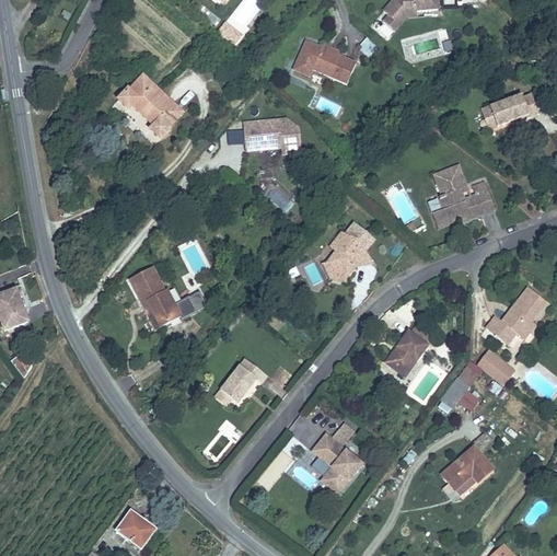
[(433,2),(433,0),(383,0),(380,4),(384,9),(392,15),(404,3),(413,3),(433,2)]
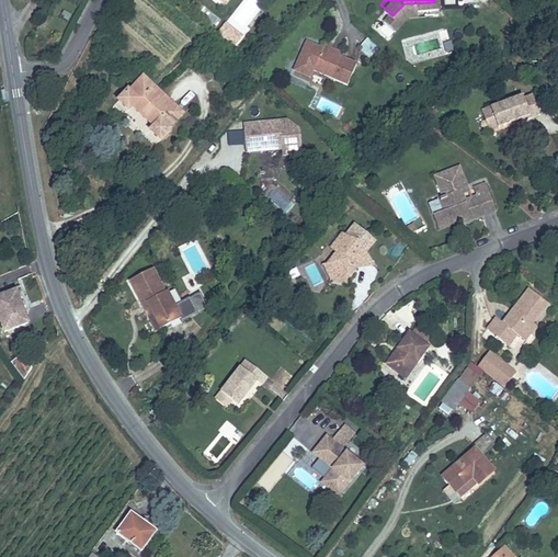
[(393,27),(408,12),(413,12),(413,3),(405,3),(393,15),(385,9),(379,15),(393,27)]
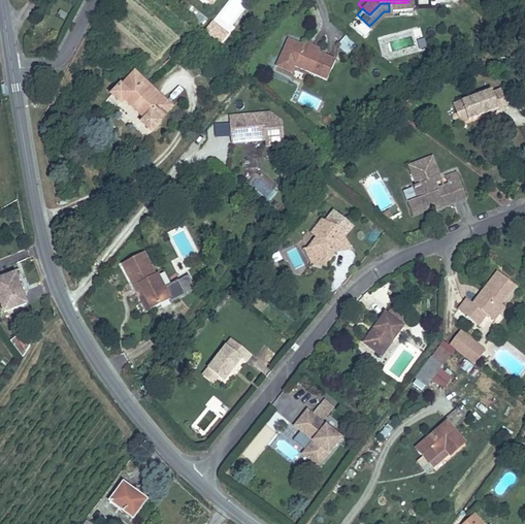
[(211,17),(202,26),(217,39),(226,31),(211,17)]
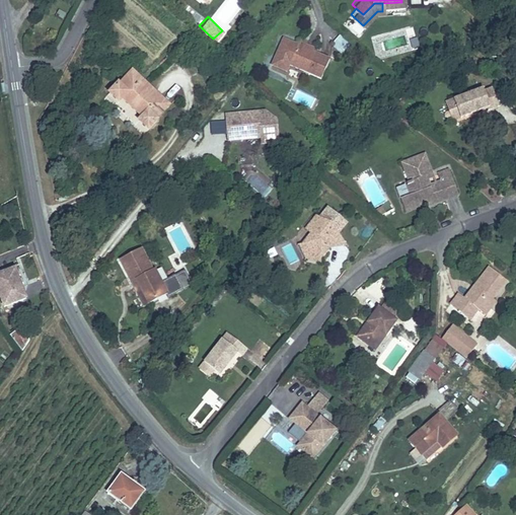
[(377,46),(404,43),(402,31),(376,34),(377,46)]
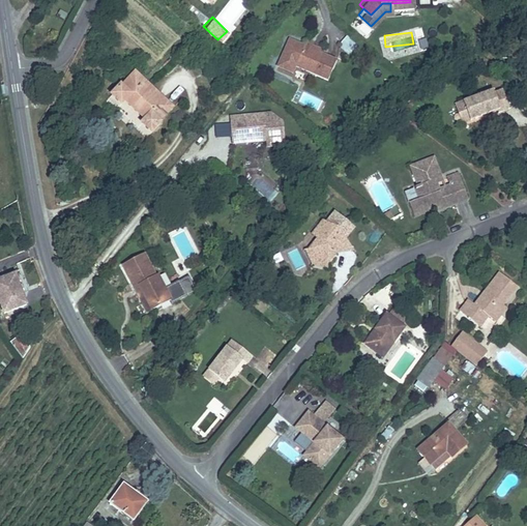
[(337,44),(347,51),(355,40),(345,33),(337,44)]
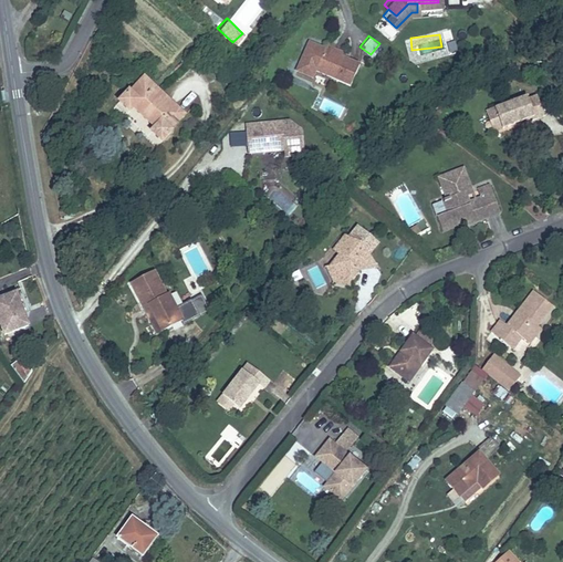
[(442,40),(446,50),(454,48),(450,38),(442,40)]
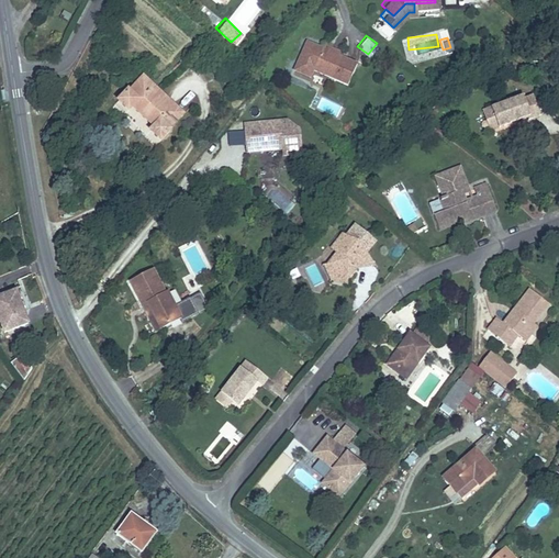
[(322,45),(337,51),(338,45),(324,40),(322,45)]
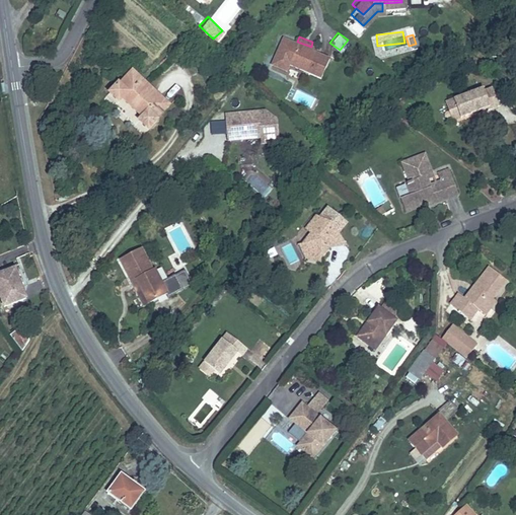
[(290,60),(303,66),(322,74),(330,54),(311,47),(297,42),(290,60)]
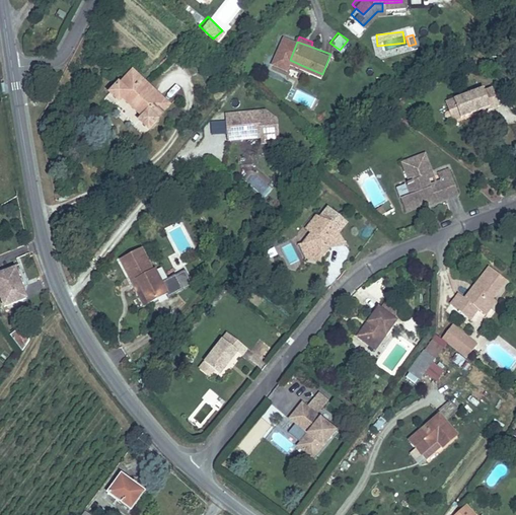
[(142,108),(152,116),(159,106),(158,104),(168,90),(132,60),(120,75),(119,73),(111,83),(121,91),(125,88),(145,104),(142,108)]
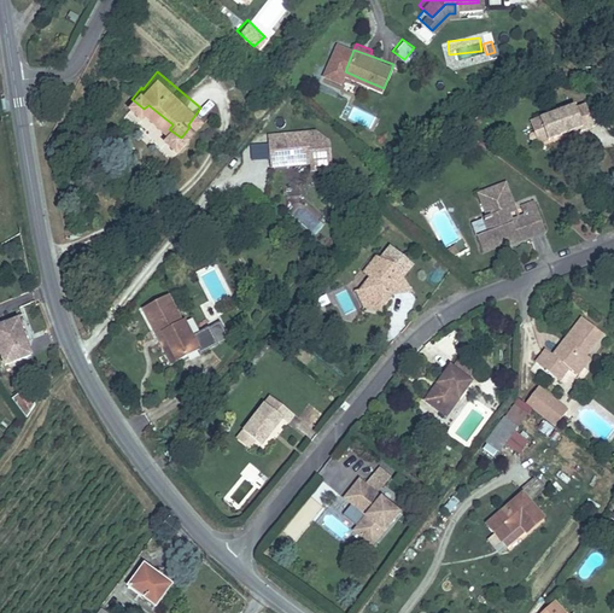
[(358,83),(361,79),(345,71),(343,77),(358,83)]
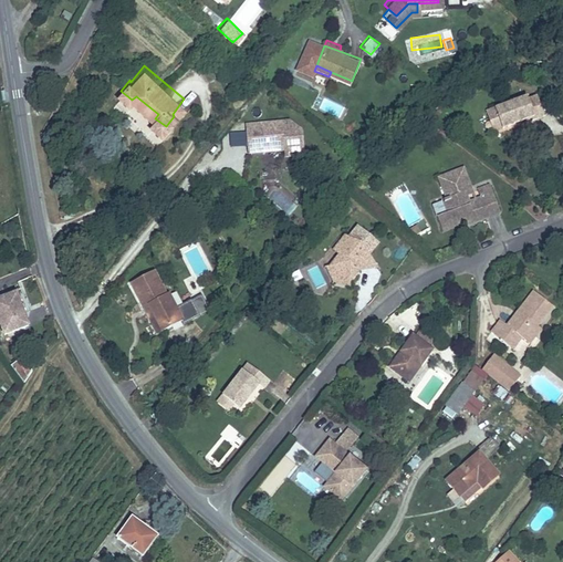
[(519,95),(508,100),(519,114),(521,120),(529,117),(519,95)]
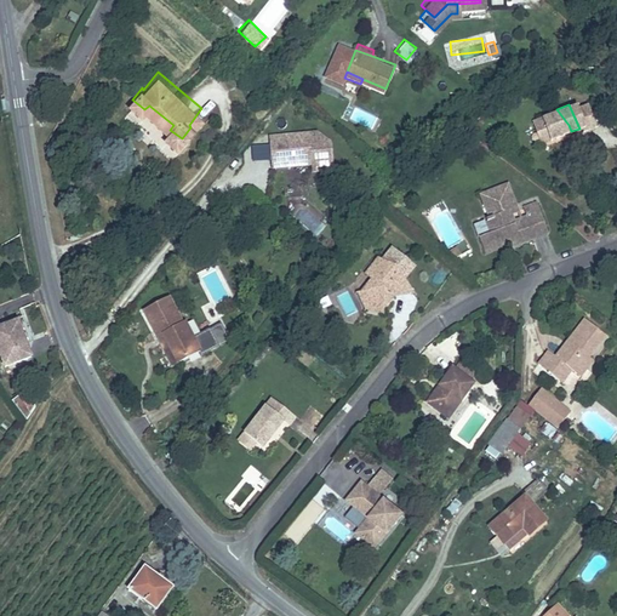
[(569,125),(556,109),(535,119),(544,140),(567,130),(569,132),(571,131),(569,125)]
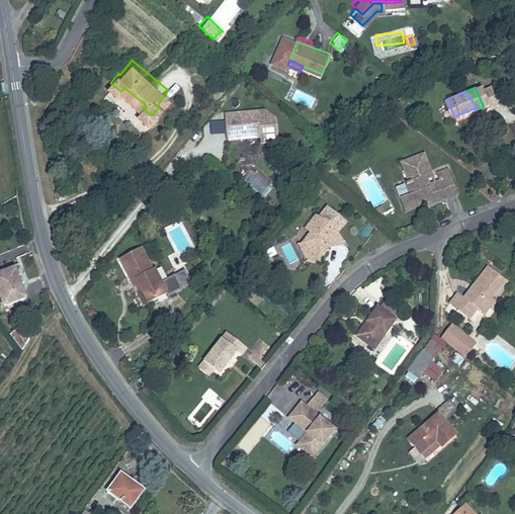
[(444,121),(454,116),(446,99),(437,103),(444,121)]
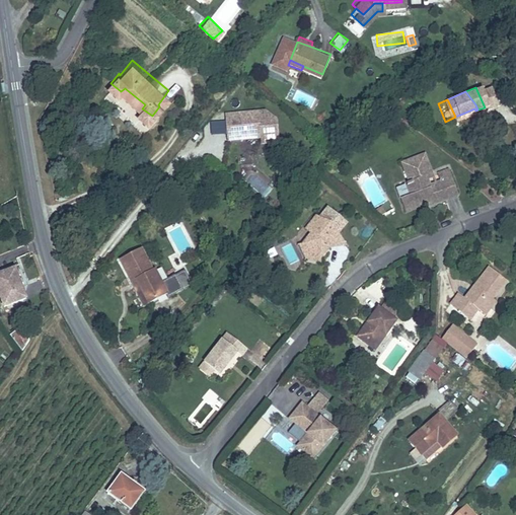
[(259,133),(256,107),(223,109),(225,136),(259,133)]
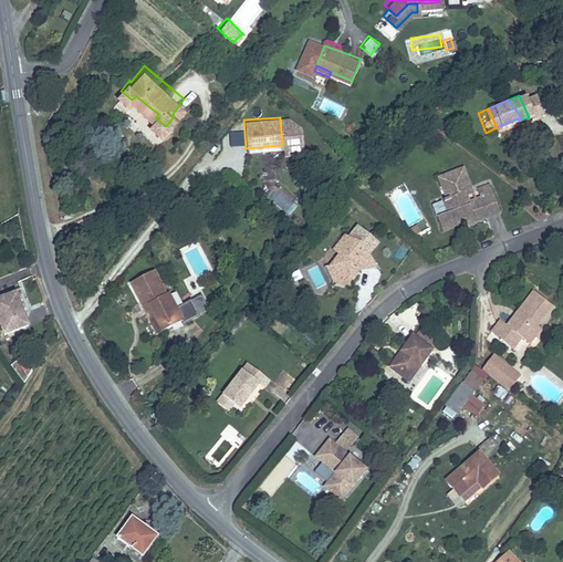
[(431,176),(435,184),(441,189),(457,197),(459,197),(458,190),(464,188),(456,167),(431,176)]
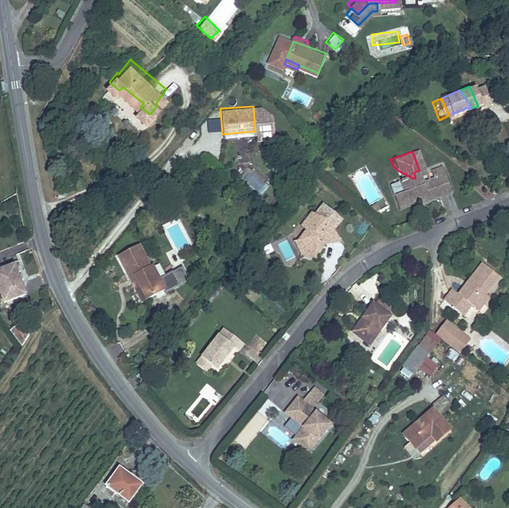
[(442,185),(444,182),(437,163),(426,167),(428,174),(415,178),(442,185)]
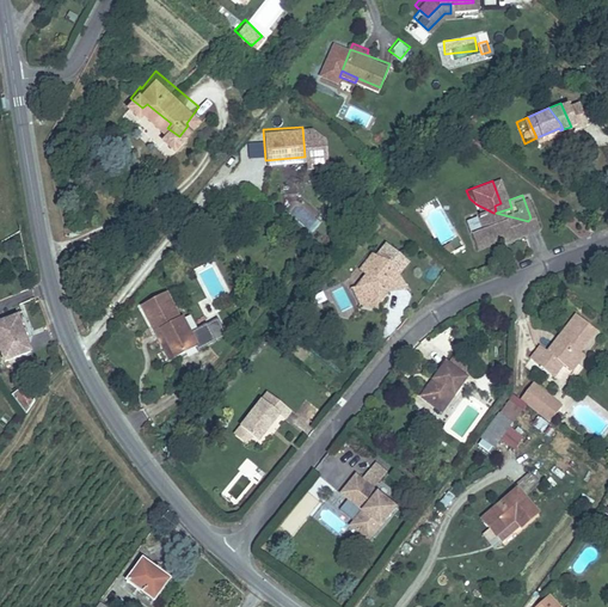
[(477,204),(470,198),(473,210),(470,212),(476,227),(465,230),(470,241),(492,233),(493,237),(532,224),(530,218),(528,221),(496,213),(493,213),(477,204)]
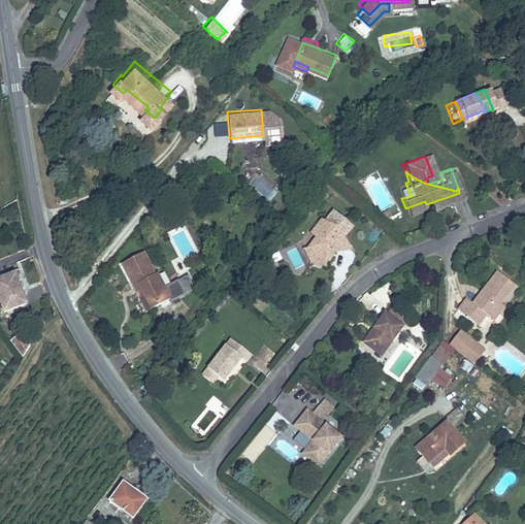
[(371,208),(384,205),(383,200),(370,203),(371,208)]
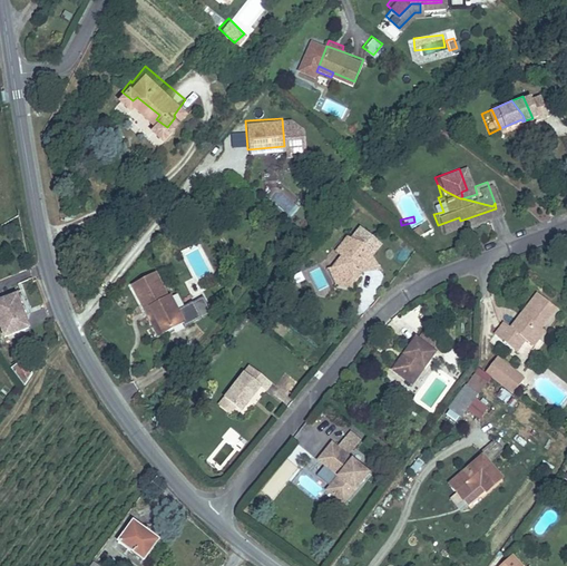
[(338,290),(348,286),(357,273),(352,269),(355,263),(359,264),(365,256),(354,243),(341,240),(330,255),(336,259),(326,272),(326,281),(338,290)]
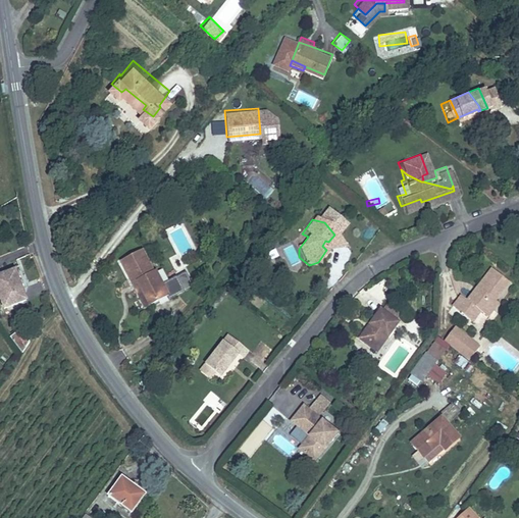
[(322,246),(326,250),(343,245),(334,235),(328,242),(325,241),(322,246)]
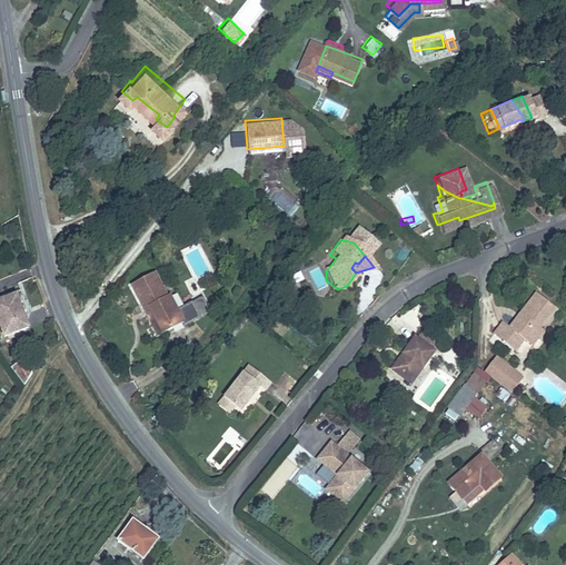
[(151,268),(125,281),(137,306),(142,304),(155,328),(179,316),(167,289),(162,291),(151,268)]
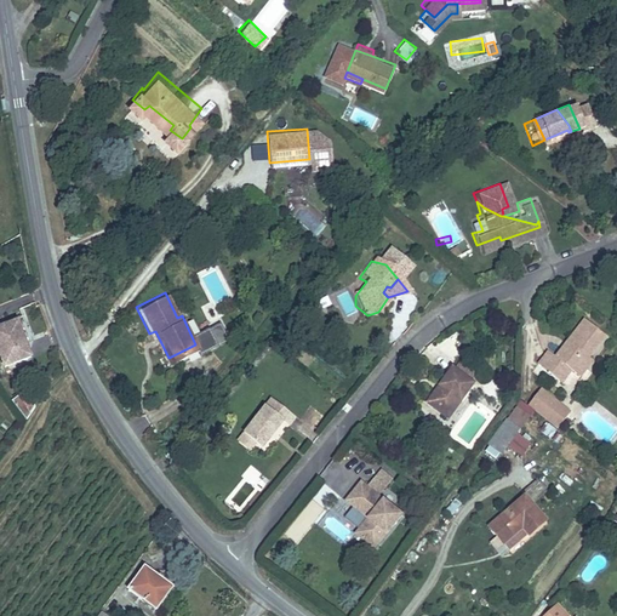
[(355,296),(347,297),(349,313),(371,328),(373,320),(378,312),(367,315),(355,306),(355,296)]
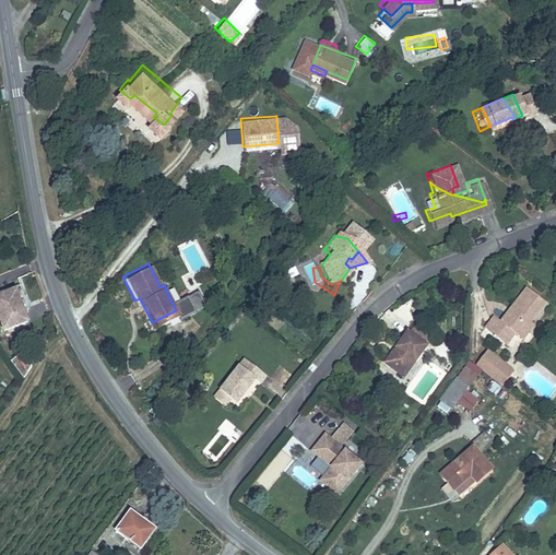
[(0,314),(1,317),(30,306),(18,274),(0,281),(0,314)]
